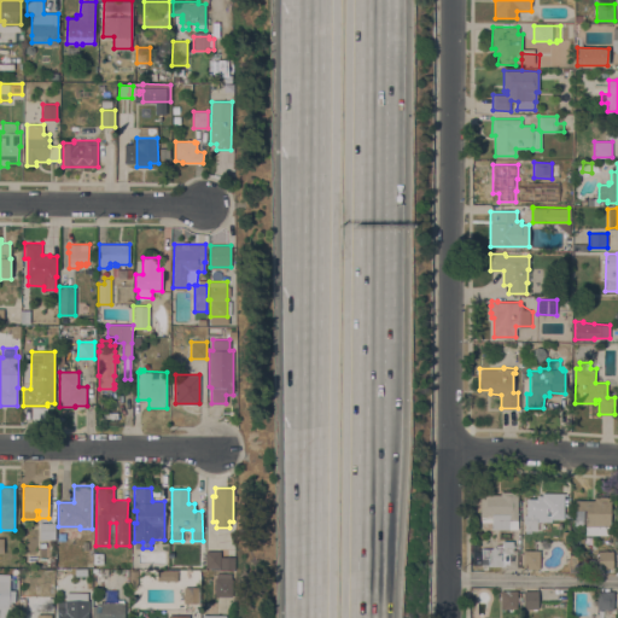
[(491,529),(491,516),(481,516),(481,494),(500,494),(500,491),(518,491),(518,529),(491,529)]
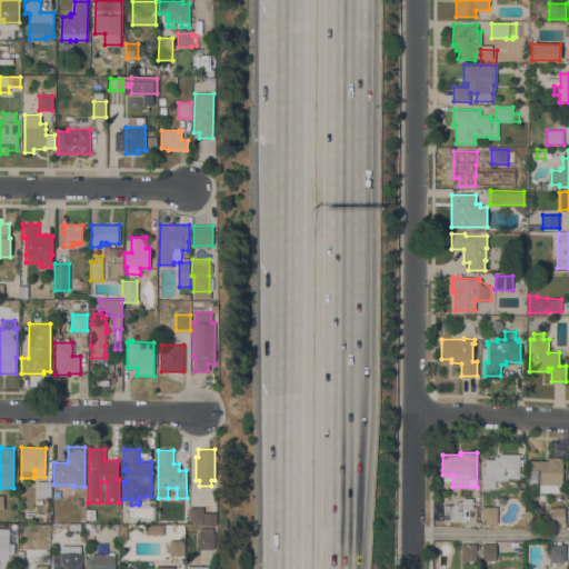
[(485,459),(493,459),(493,456),(499,456),(499,453),(519,453),(519,478),(508,478),(508,480),(495,480),(495,489),(482,488),(483,481),(481,481),(482,473),(485,473),(485,459)]
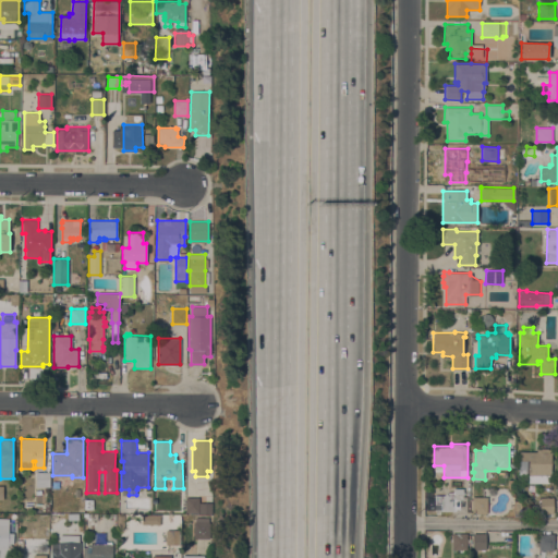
[(529,483),(529,474),(519,474),(519,451),(536,451),(536,449),(541,449),(541,448),(552,448),(552,453),(552,474),(549,474),(549,483),(529,483)]
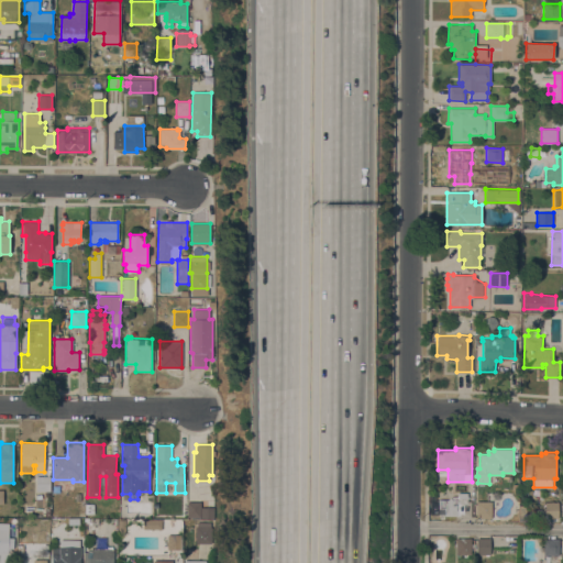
[(36,492),(36,476),(51,476),(51,490),(36,492)]
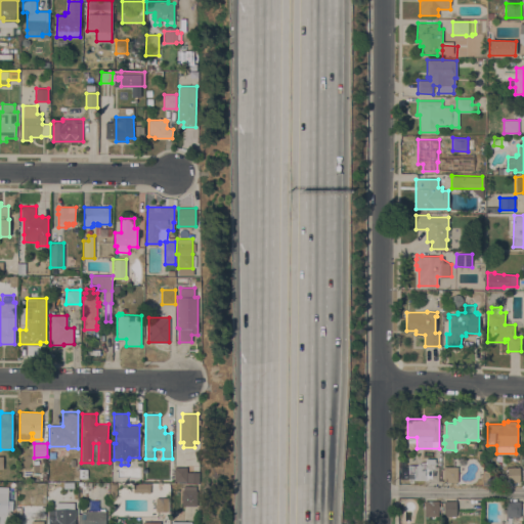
[(408,480),(408,465),(419,465),(419,462),(426,462),(426,459),(435,459),(435,467),(438,467),(438,481),(425,481),(425,480),(408,480)]
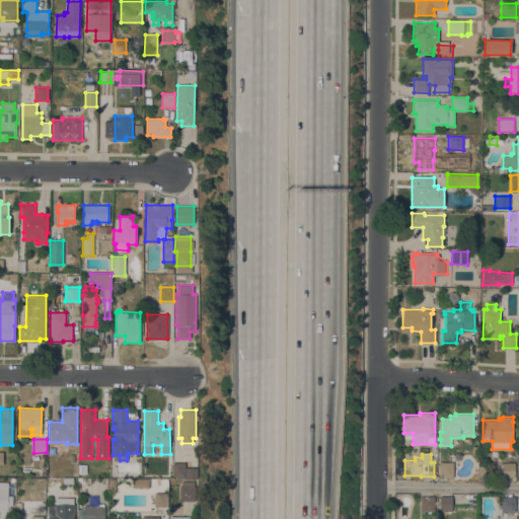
[(453,462),(453,477),(439,476),(439,461),(453,462)]
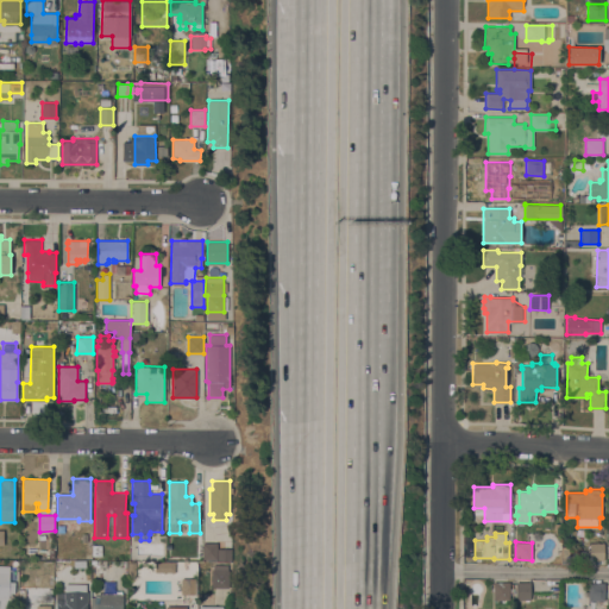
[(217,559),(215,559),(215,562),(205,562),(205,559),(202,559),(202,542),(218,542),(217,559)]
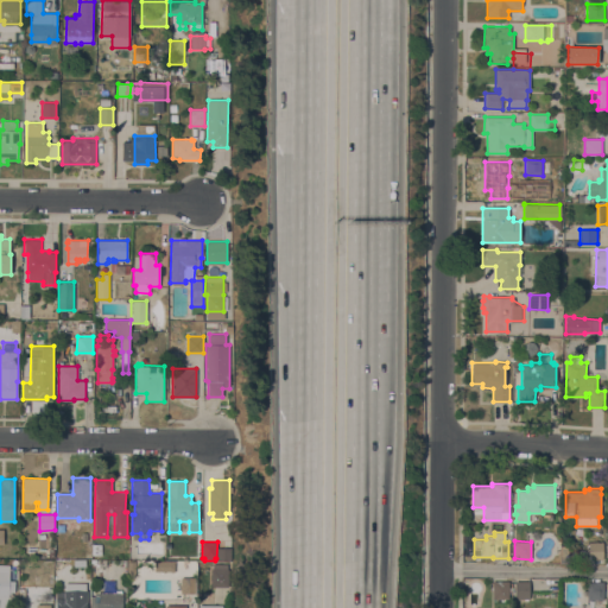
[(603,543),(602,559),(588,559),(588,542),(603,543)]
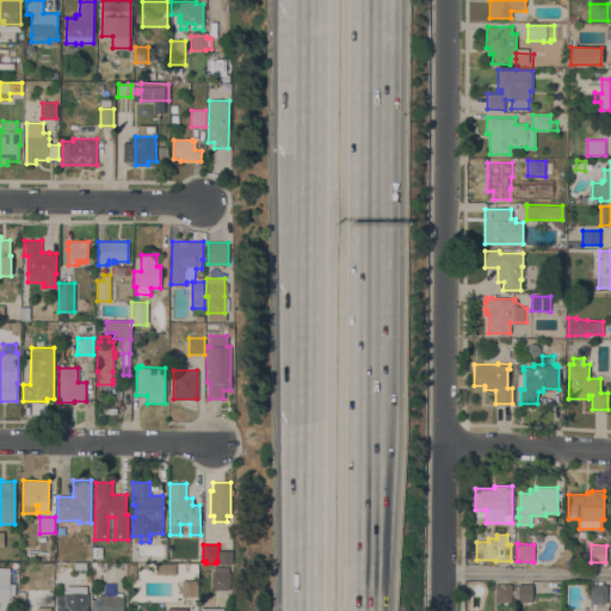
[(102,559),(93,559),(92,547),(102,547),(102,559)]
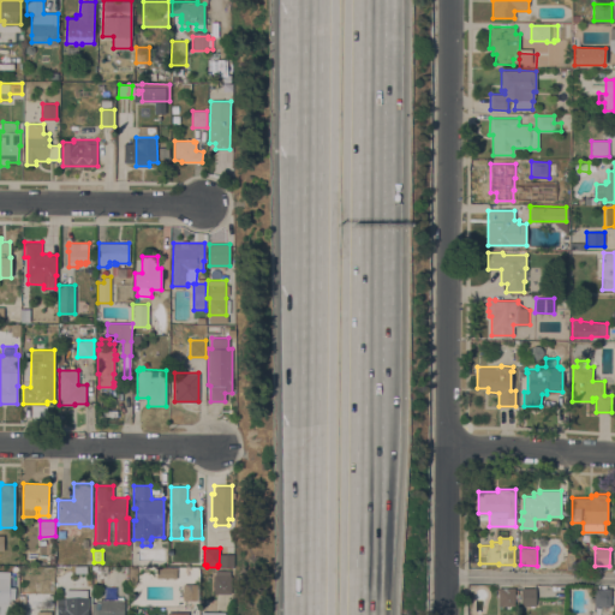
[(567,557),(574,556),(574,560),(579,560),(579,568),(567,569),(567,557)]
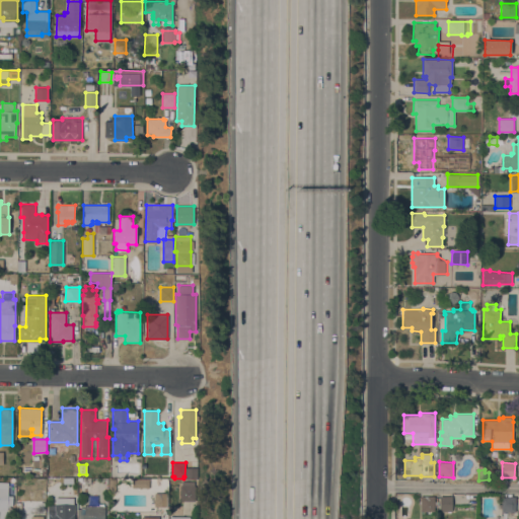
[(108,492),(108,478),(117,478),(116,492),(108,492)]
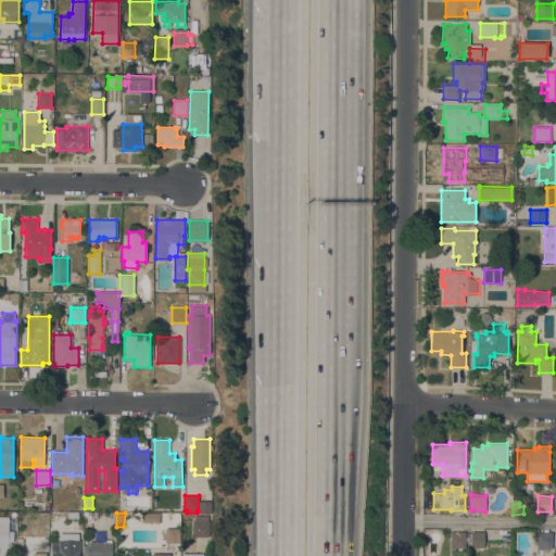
[(141,522),(141,513),(160,513),(160,522),(141,522)]
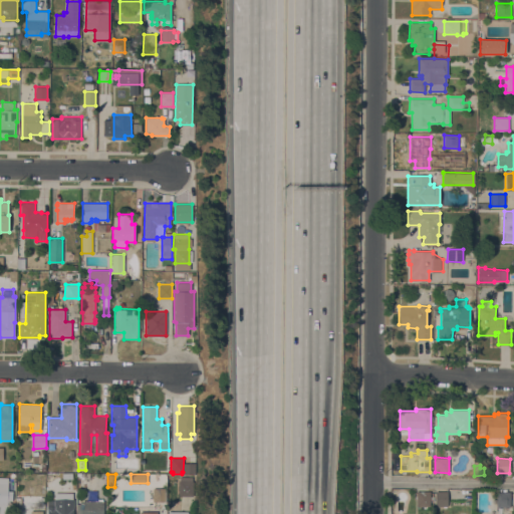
[(180,481),(180,476),(193,476),(193,481),(194,481),(193,496),(178,496),(178,481),(180,481)]
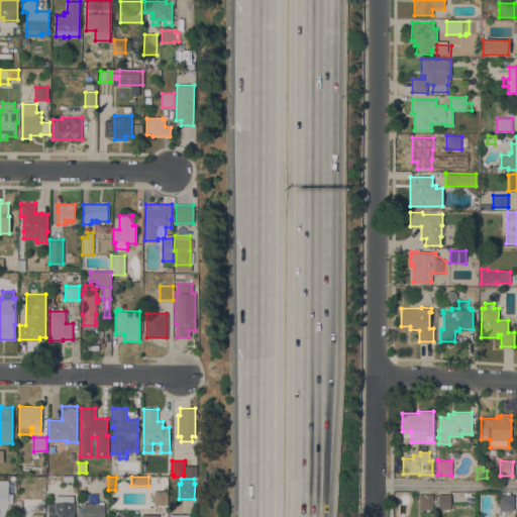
[(0,516),(0,480),(8,480),(7,494),(12,494),(12,503),(7,503),(7,509),(6,509),(6,516),(0,516)]
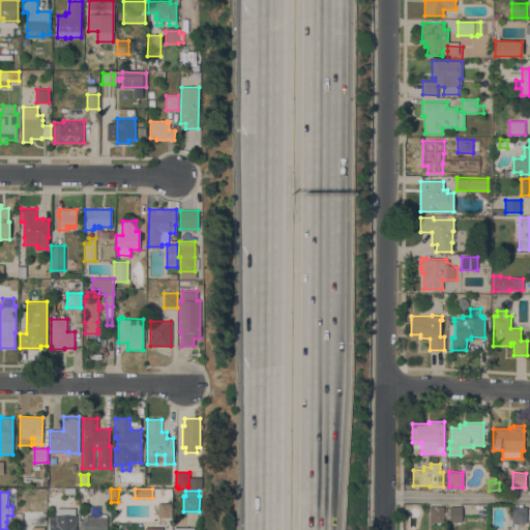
[(157,503),(170,503),(170,517),(157,517),(157,503)]
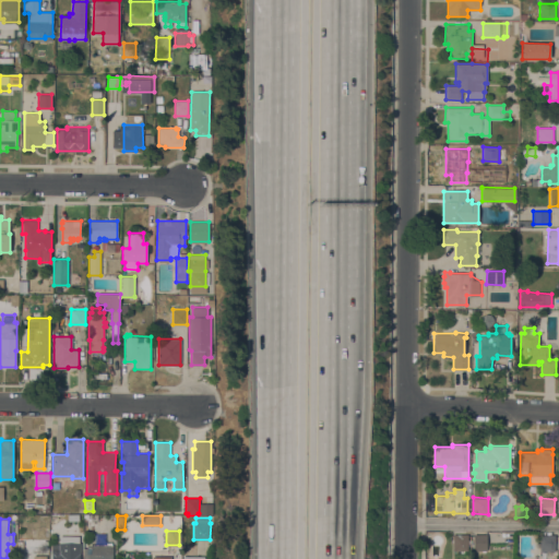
[(467,534),(467,550),(452,550),(452,534),(467,534)]
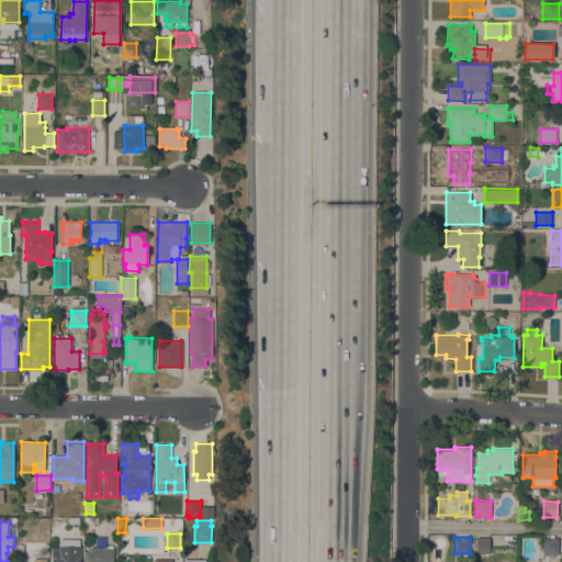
[(490,537),(489,553),(475,553),(475,537),(490,537)]
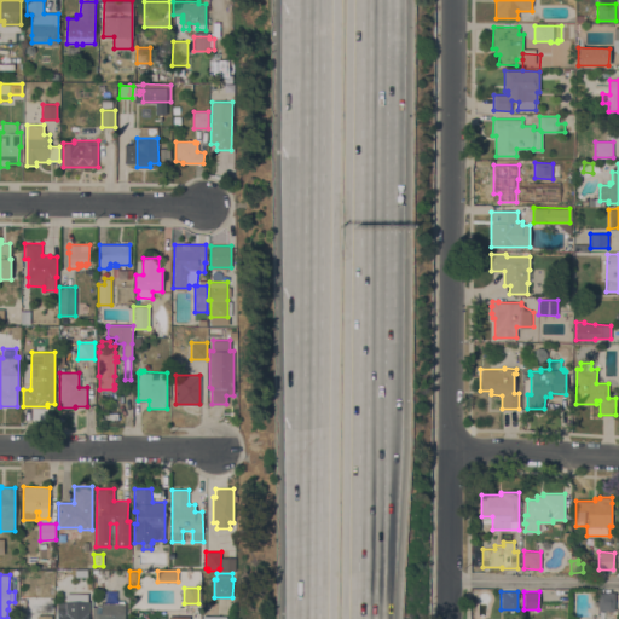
[(614,611),(597,609),(599,591),(614,593),(614,611)]
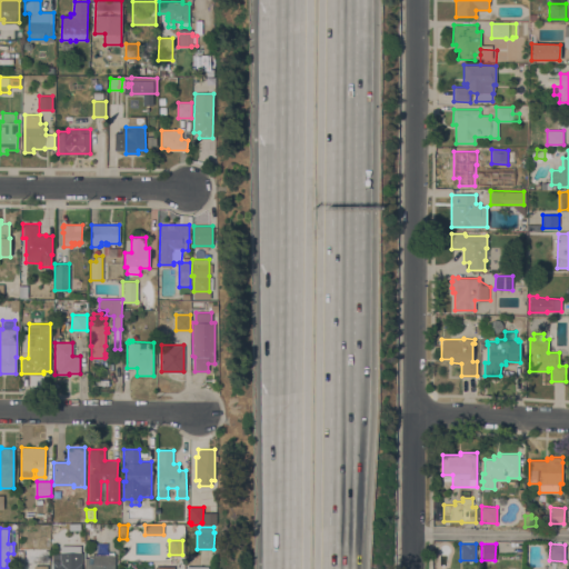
[(115,555),(115,568),(85,568),(85,558),(91,558),(91,555),(115,555)]
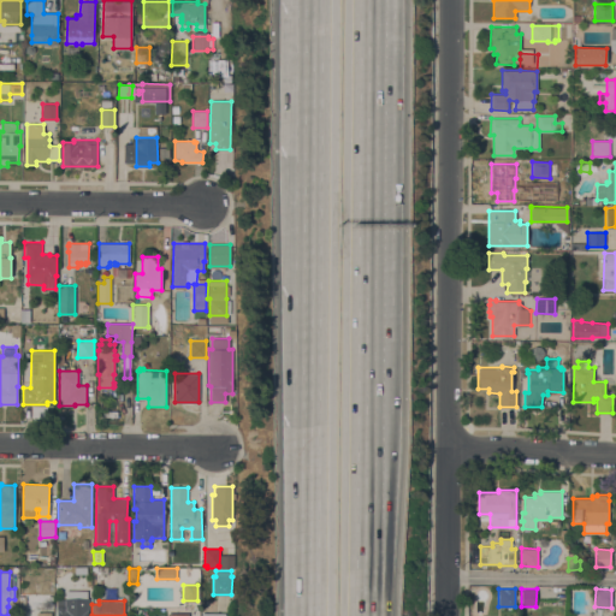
[(55,615),(57,605),(66,605),(66,602),(87,602),(87,609),(88,609),(88,615),(55,615)]
